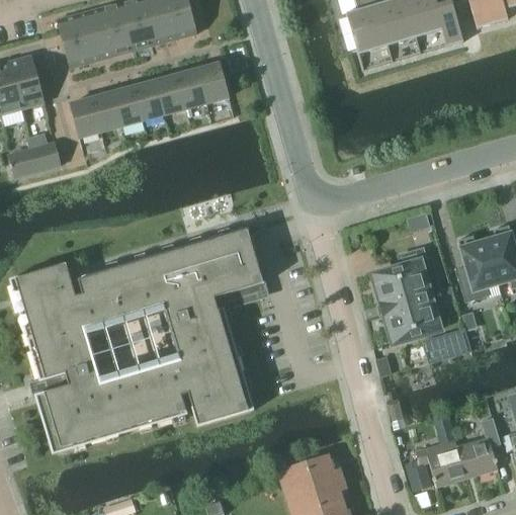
[(126,27),(159,18),(154,0),(132,0),(120,3),(126,27)]
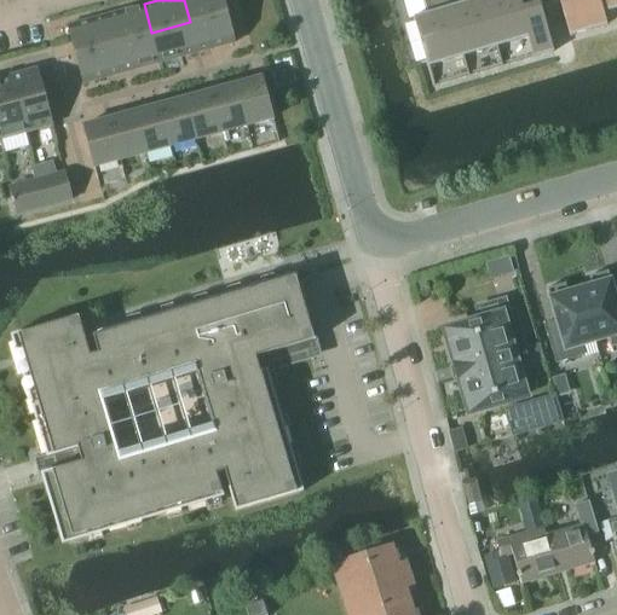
[(184,0),(190,22),(228,12),(224,0),(184,0)]
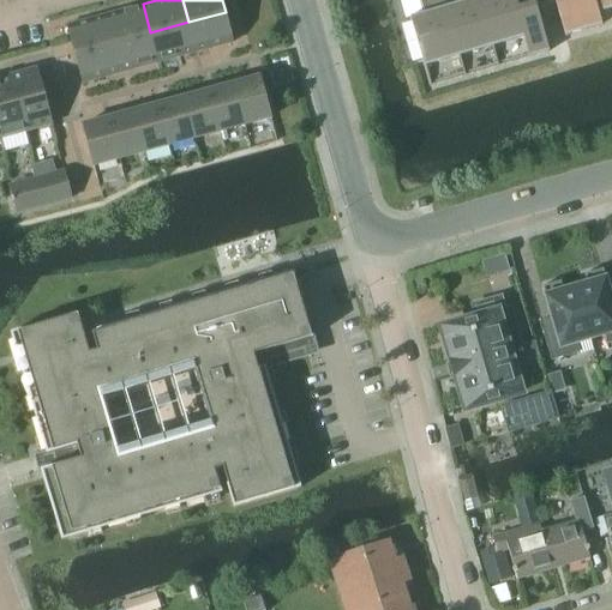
[(419,0),(423,12),(411,16),(431,84),(550,49),(538,7),(557,1),(567,35),(611,20),(611,0),(419,0)]
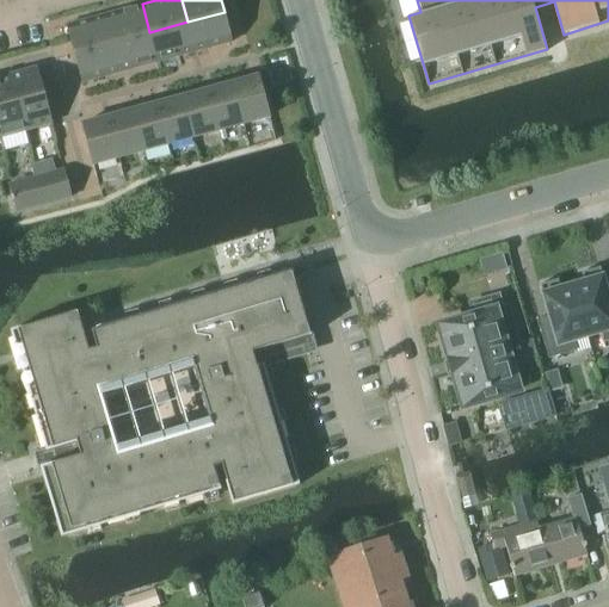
[(112,42),(149,32),(142,4),(105,13),(112,42)]
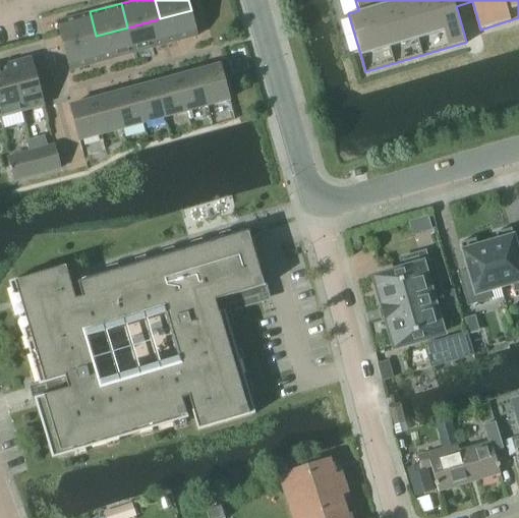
[(160,18),(167,43),(197,34),(191,10),(160,18)]
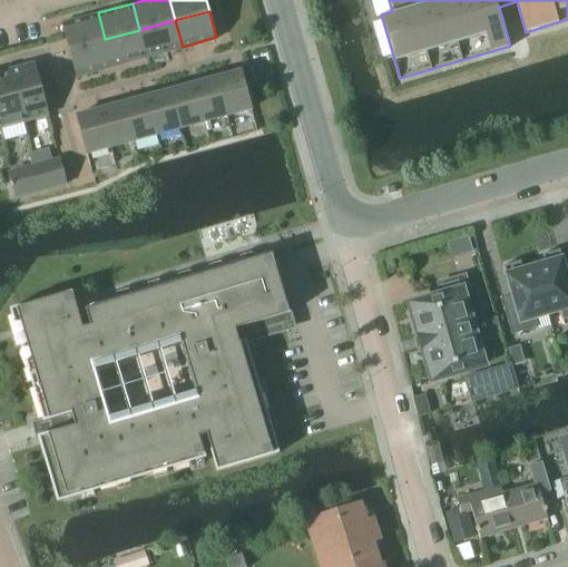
[(70,49),(105,39),(98,12),(62,22),(70,49)]
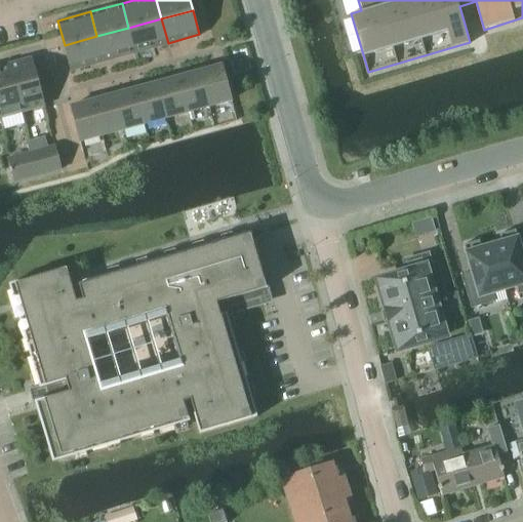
[(135,51),(168,43),(161,18),(128,28),(135,51)]
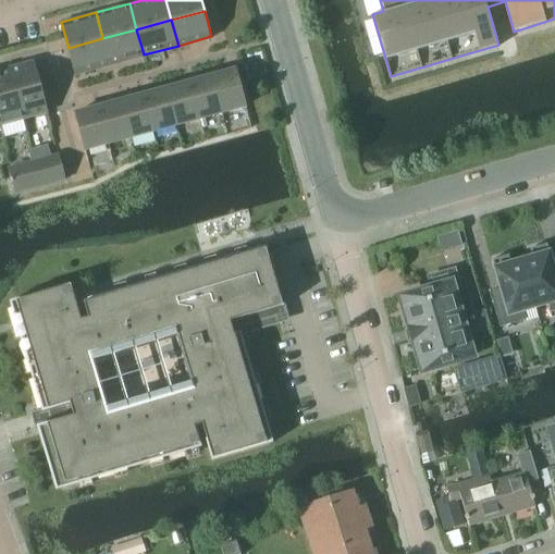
[(110,64),(144,54),(136,29),(102,38),(110,64)]
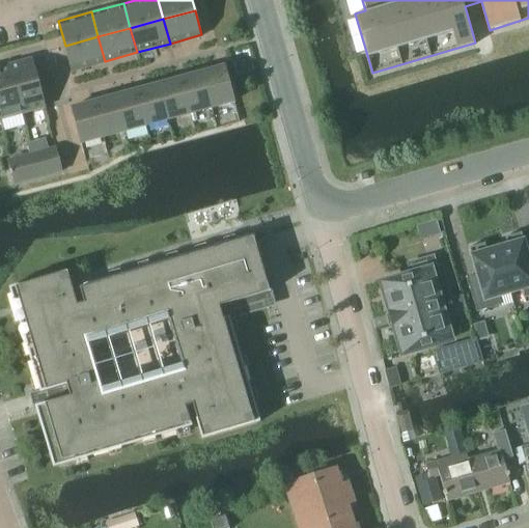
[(72,70),(105,61),(98,36),(65,46),(72,70)]
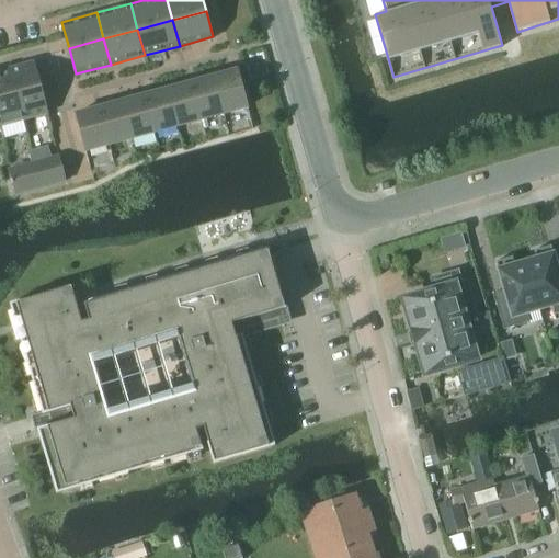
[(12,67),(26,117),(47,112),(34,61),(12,67)]
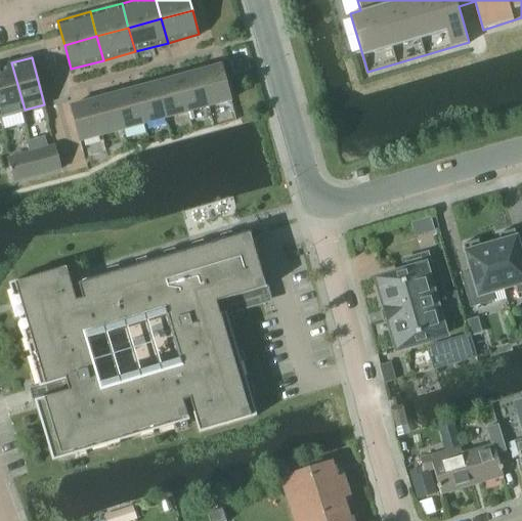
[(0,113),(1,117),(25,110),(11,62),(0,66),(0,113)]
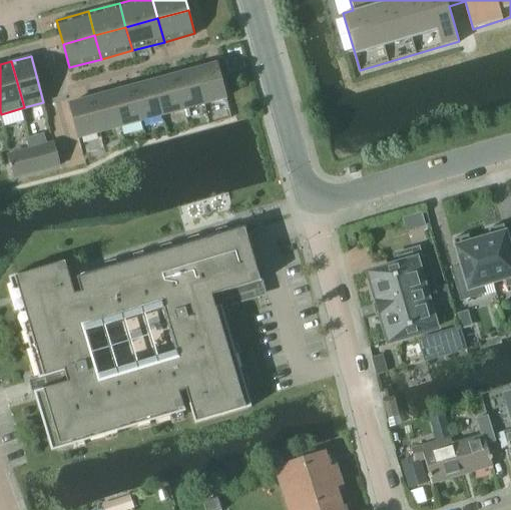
[(195,69),(204,102),(226,96),(217,63),(195,69)]
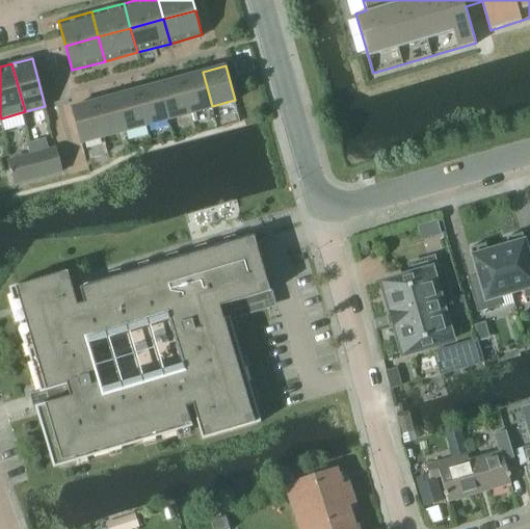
[(190,112),(212,106),(203,72),(181,77),(190,112)]
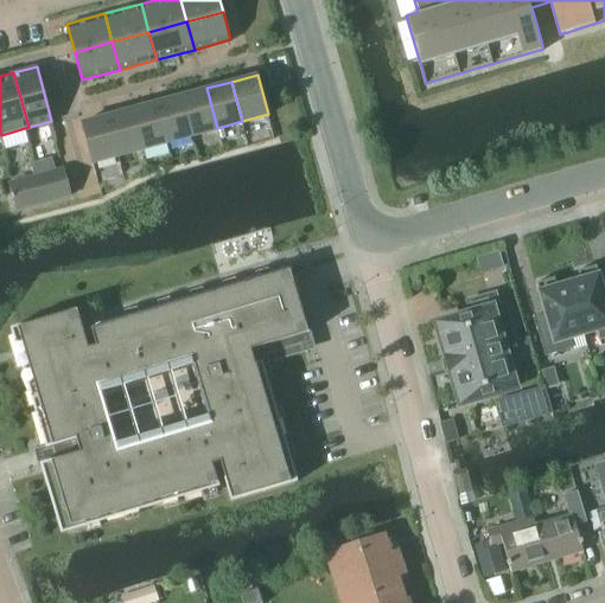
[(193,134),(217,128),(207,88),(182,95),(193,134)]
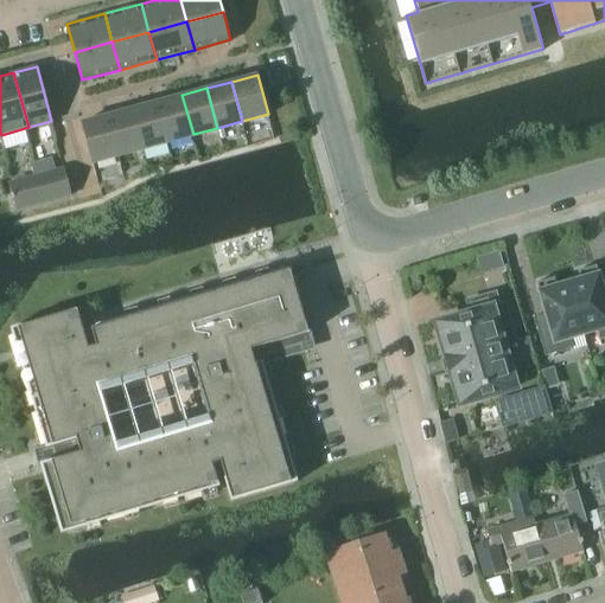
[(169,141),(193,134),(182,95),(158,102),(169,141)]
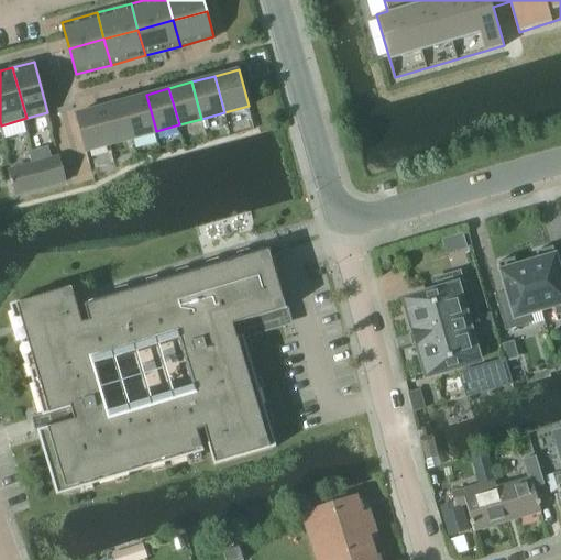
[(133,138),(156,131),(146,95),(123,100),(133,138)]
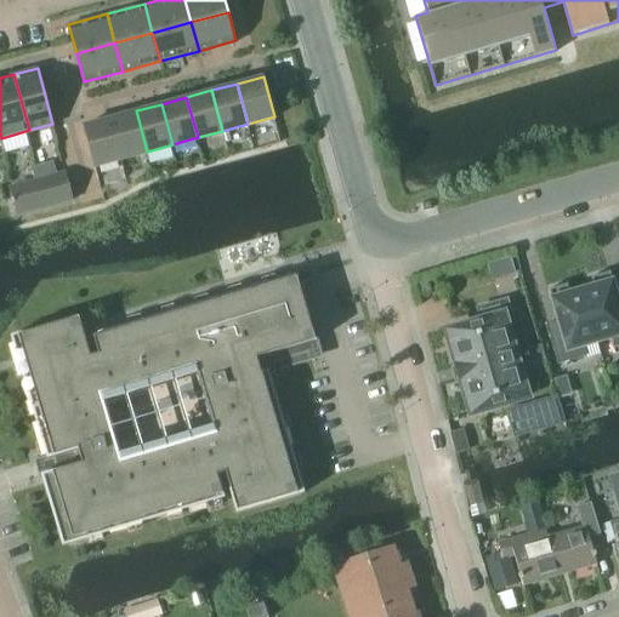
[(121,158),(147,152),(136,110),(111,118),(121,158)]
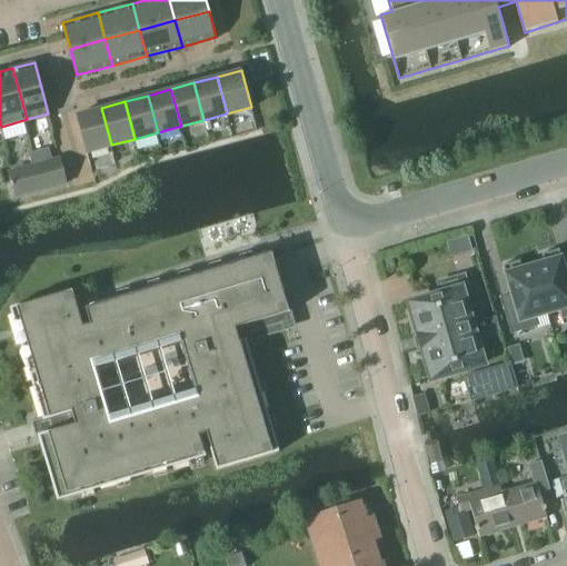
[(87,151),(111,145),(101,108),(77,115),(87,151)]
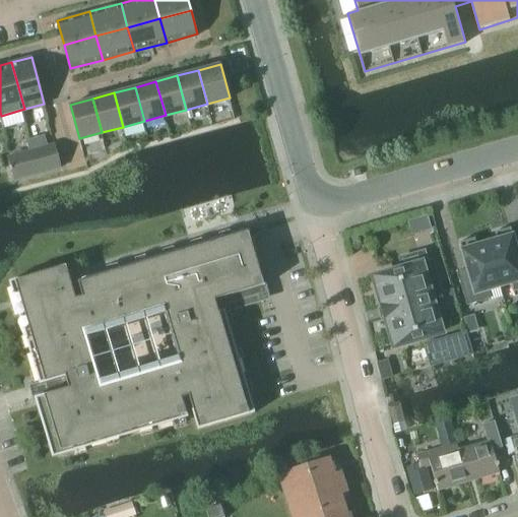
[(45,137),(26,142),(28,150),(31,149),(43,146),(47,145),(45,137)]
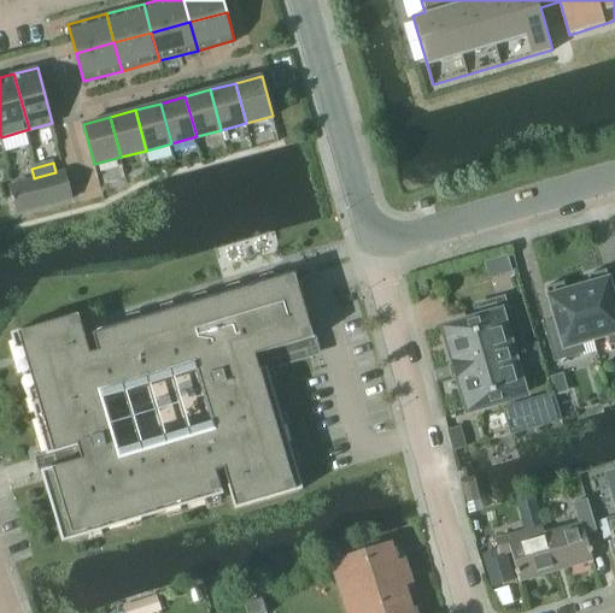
[(23,181),(10,184),(17,212),(30,208),(45,205),(59,201),(72,198),(68,181),(65,170),(56,172),(51,174),(37,177),(34,178),(23,181)]
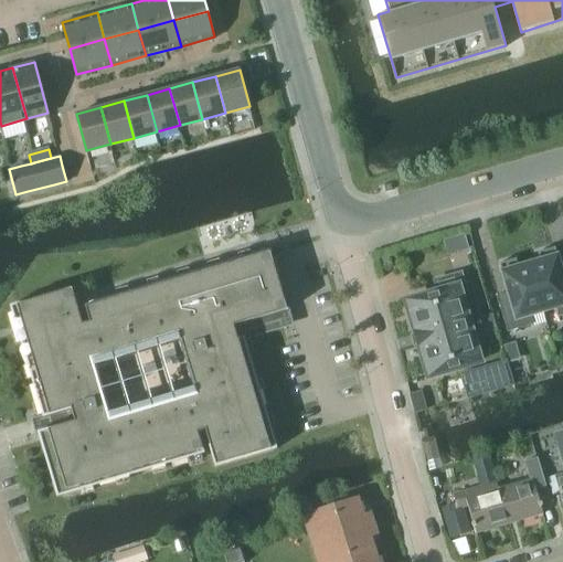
[(530,262),(543,310),(558,307),(560,316),(562,314),(562,272),(555,246),(539,251),(541,258),(530,262)]
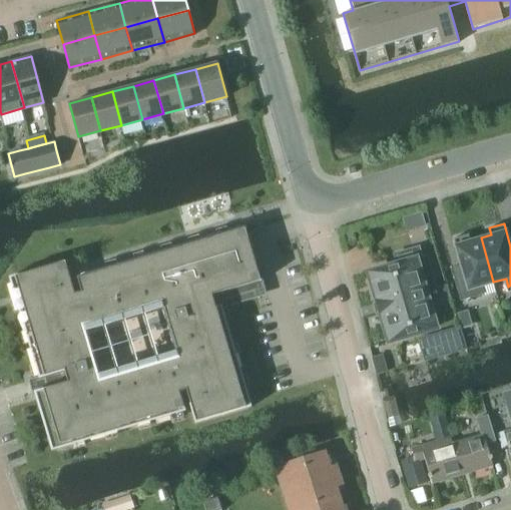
[(232,305),(231,303),(228,291),(262,281),(245,225),(76,276),(81,292),(75,294),(65,261),(10,277),(16,298),(21,296),(25,308),(19,310),(25,330),(31,329),(34,341),(29,342),(35,363),(40,362),(44,373),(39,375),(39,378),(51,374),(54,386),(34,391),(52,450),(73,444),(71,438),(83,435),(84,440),(105,434),(103,429),(115,425),(117,431),(138,424),(136,419),(148,415),(150,421),(170,415),(169,409),(180,406),(182,411),(185,410),(179,391),(185,389),(195,423),(251,406),(245,386),(239,387),(236,375),(241,374),(235,353),(230,355),(226,343),(231,341),(225,321),(220,322),(216,310),(222,308),(232,305)]
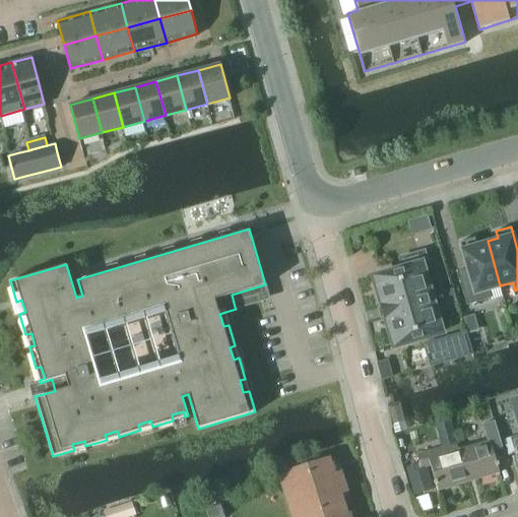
[(500,285),(488,241),(477,244),(475,237),(459,242),(469,275),(460,278),(467,304),(491,297),(489,289),(500,285)]
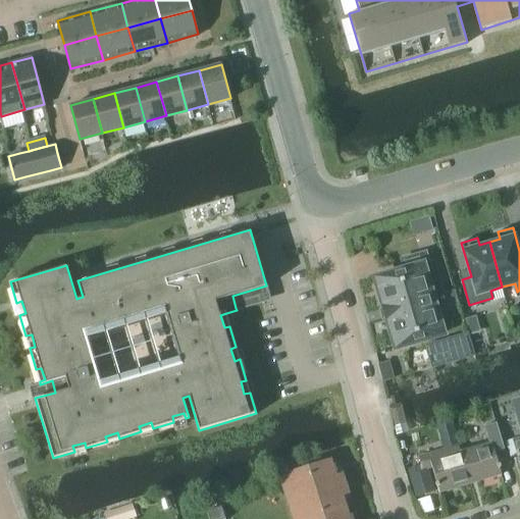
[(426,256),(419,259),(418,255),(404,259),(406,268),(376,277),(384,307),(431,294),(432,294),(442,292),(433,262),(428,263),(426,256)]
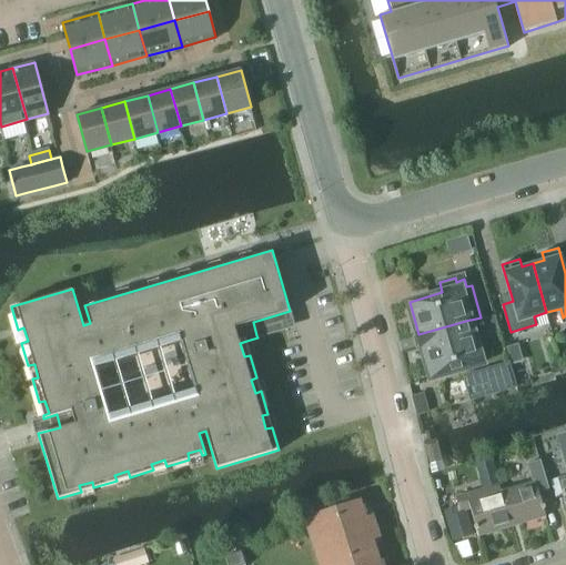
[(482,362),(471,320),(470,320),(418,334),(431,376),(482,362)]
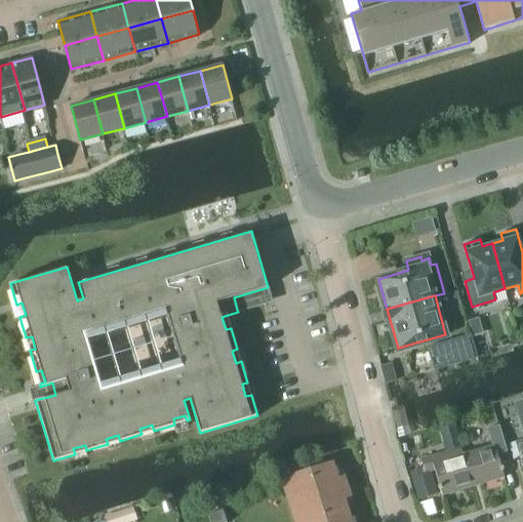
[(473,334),(484,331),(479,316),(469,319),(473,334)]
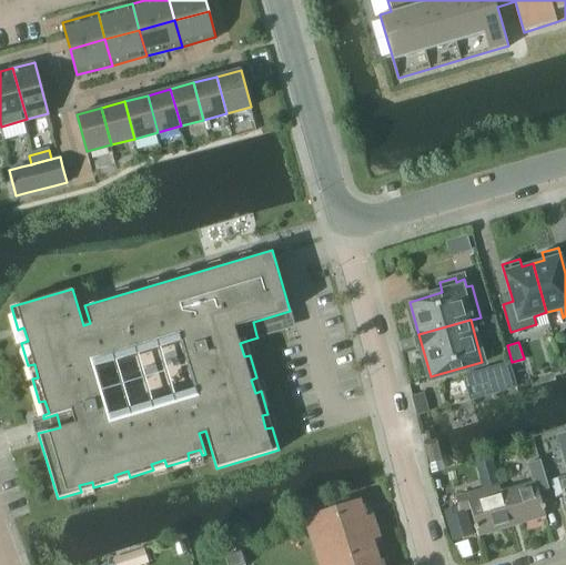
[(534,480),(504,488),(513,520),(527,515),(529,520),(547,515),(545,507),(547,506),(546,504),(545,504),(541,491),(549,487),(541,458),(528,463),(534,480)]
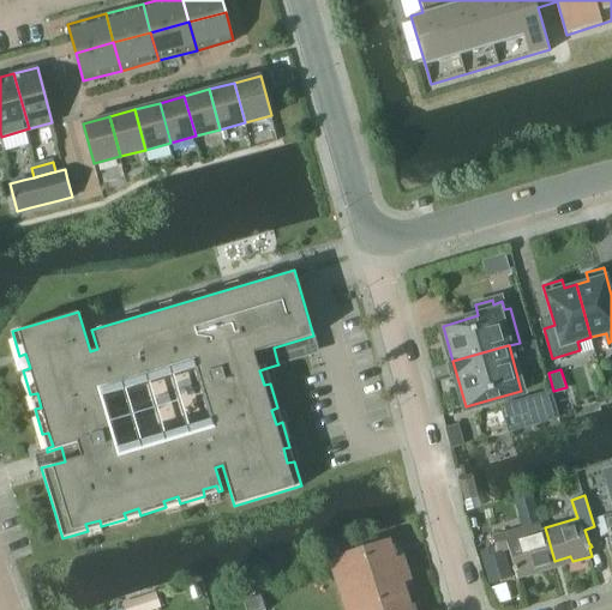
[(497,545),(480,550),(489,579),(490,583),(511,575),(511,573),(504,549),(510,548),(520,577),(539,571),(538,566),(555,561),(545,527),(543,527),(528,532),(526,525),(493,535),(497,545)]
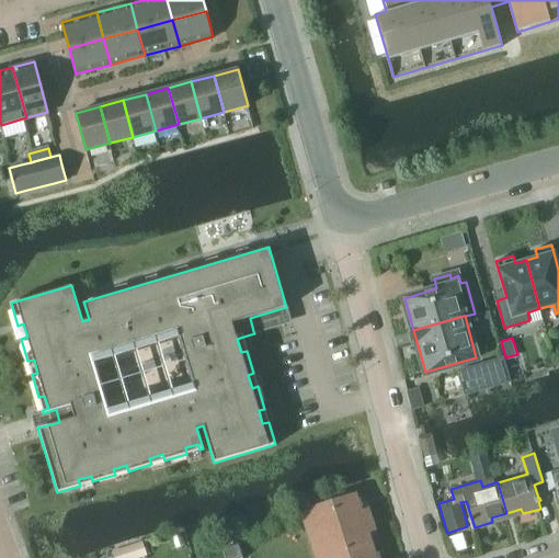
[(326,557),(379,557),(358,491),(310,507),(326,557)]
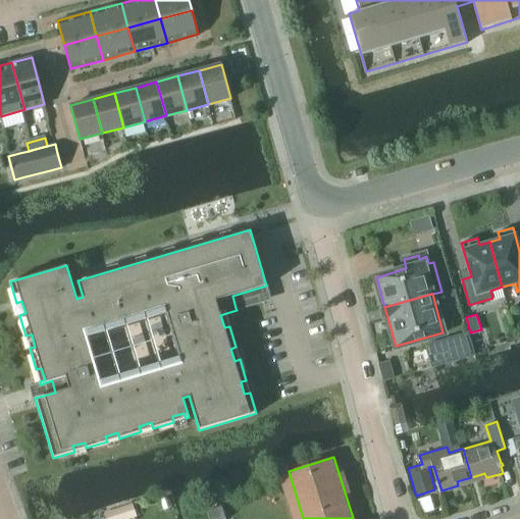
[(105,513),(107,518),(127,518),(137,516),(133,504),(105,513)]
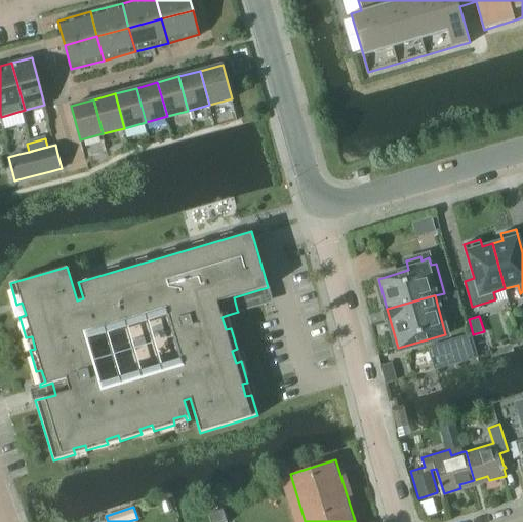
[(224,509),(209,513),(211,521),(225,521),(228,521),(224,509)]
